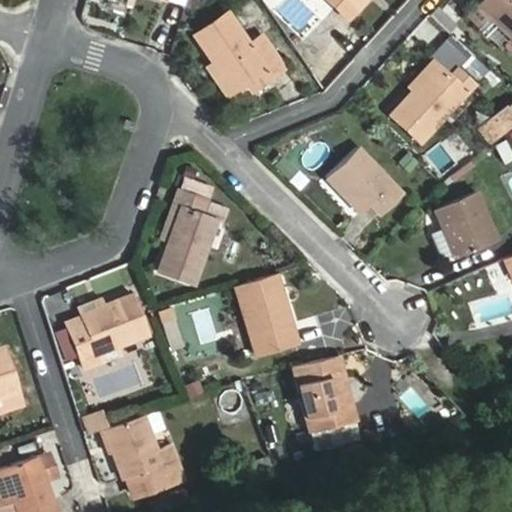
[(329,0),(348,18),(364,0),(329,0)]
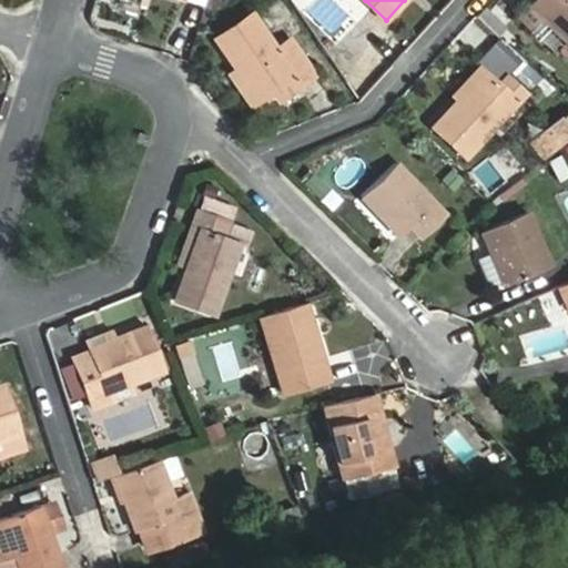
[(567,0),(531,0),(517,16),(533,30),(544,18),(567,41),(567,0)]
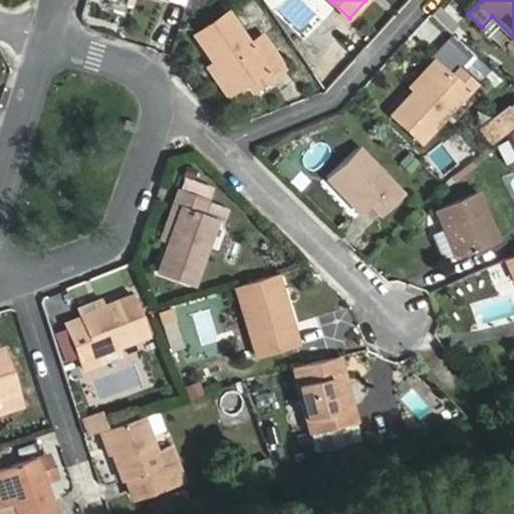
[(263,35),(250,43),(228,12),(195,34),(233,90),(267,67),(273,76),(285,68),(263,35)]
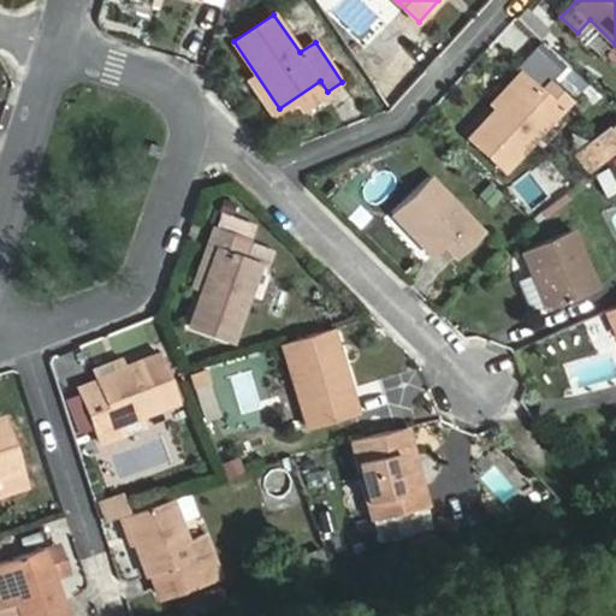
[(561,110),(525,76),(469,137),(504,170),(561,110)]
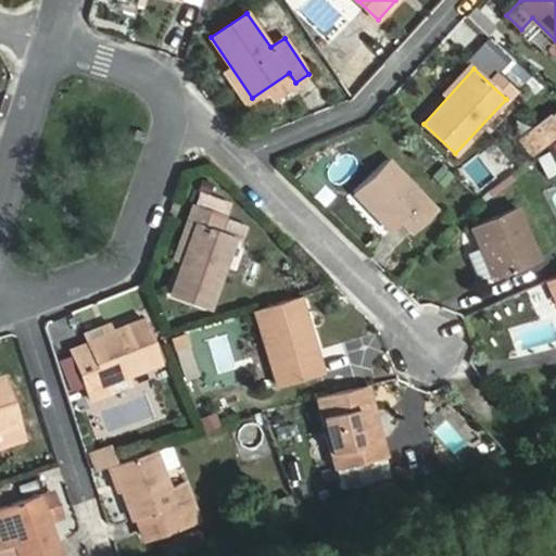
[(555,115),(543,127),(550,134),(555,127),(555,115)]
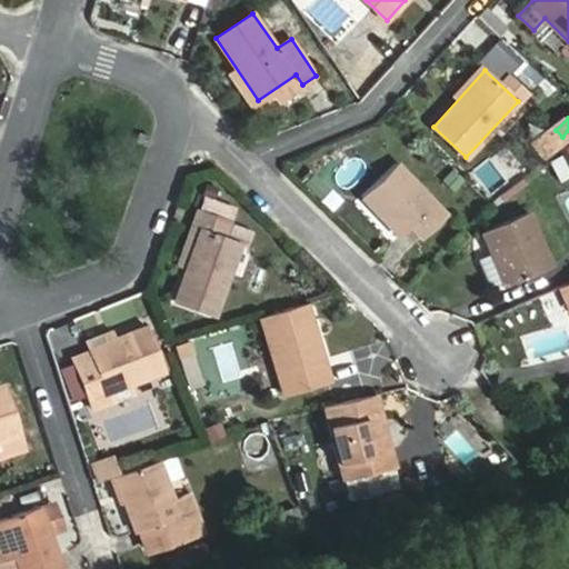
[(447,215),(397,163),(362,196),(400,236),(411,225),(423,237),(447,215)]
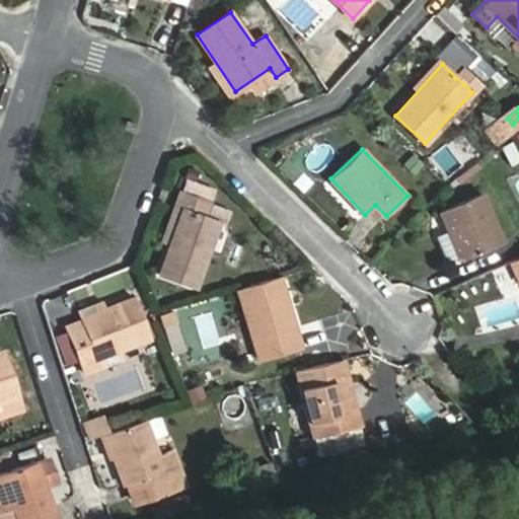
[(482,193),(439,211),(460,260),(503,241),(482,193)]
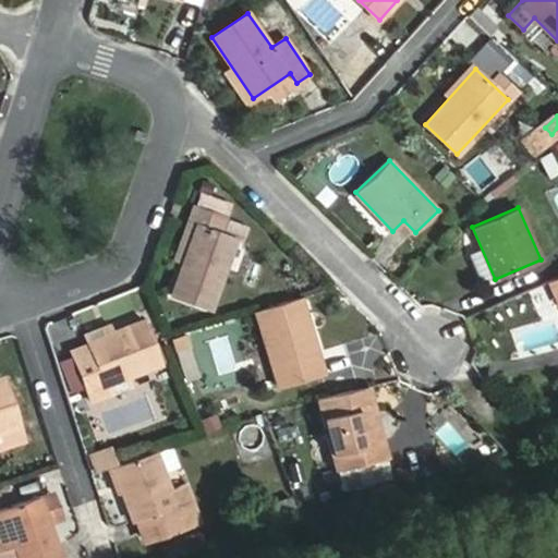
[(226,219),(197,208),(192,225),(196,226),(171,293),(210,307),(234,240),(220,234),(226,219)]
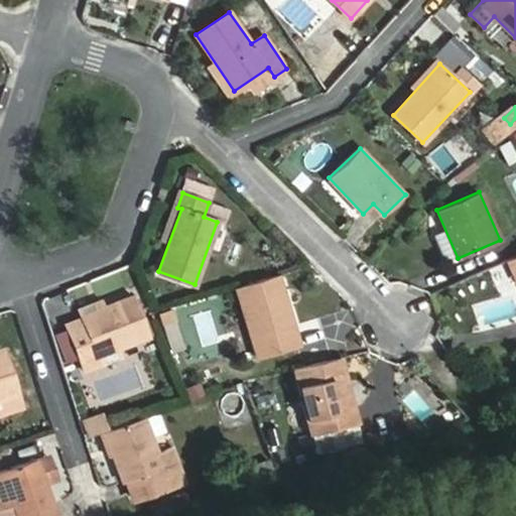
[(279,275),(236,287),(258,358),(300,346),(279,275)]
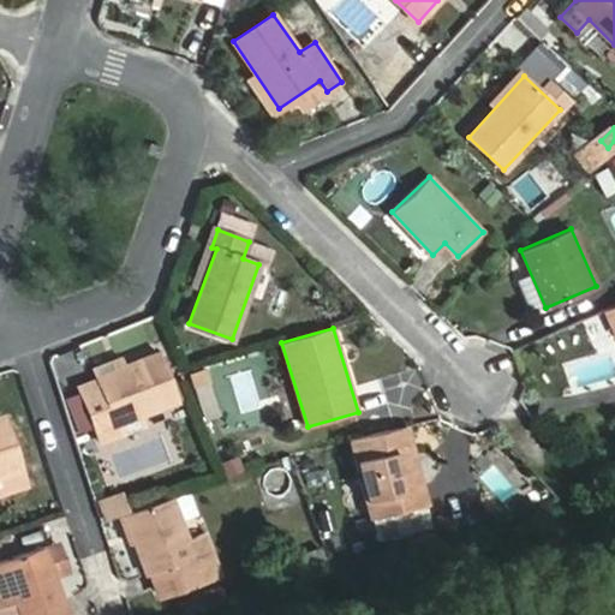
[(120,434),(117,425),(179,399),(159,352),(97,376),(101,384),(82,392),(84,400),(87,406),(94,425),(101,442),(120,434)]
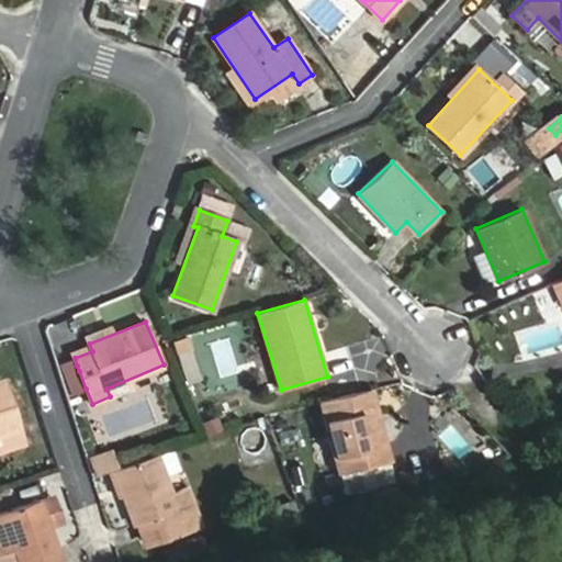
[(188,337),(173,340),(178,351),(191,348),(188,337)]
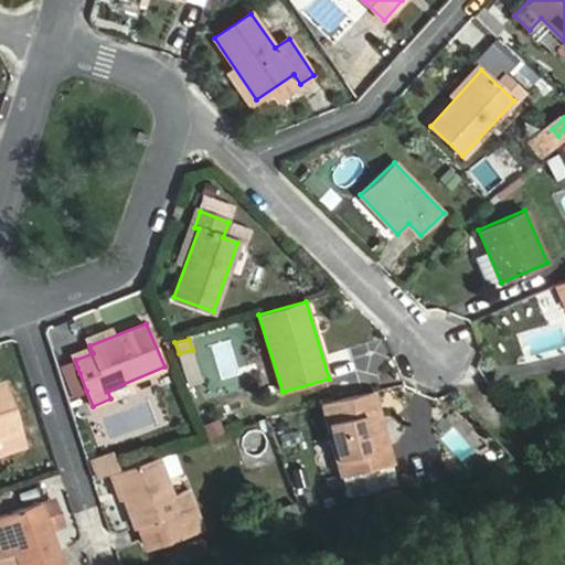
[(63,374),(72,396),(86,391),(80,373),(77,368),(63,374)]
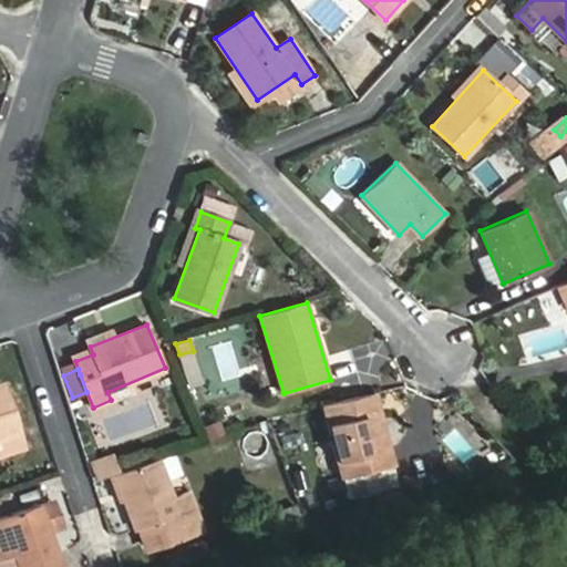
[(2,384),(0,384),(0,439),(20,433),(2,384)]
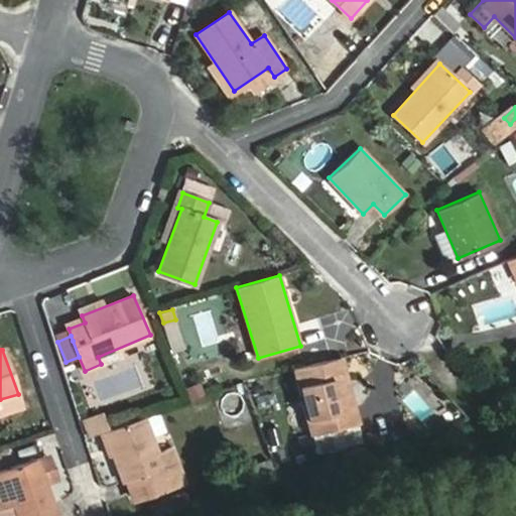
[(341,358),(294,370),(310,435),(312,434),(314,434),(355,424),(358,423),(341,358)]
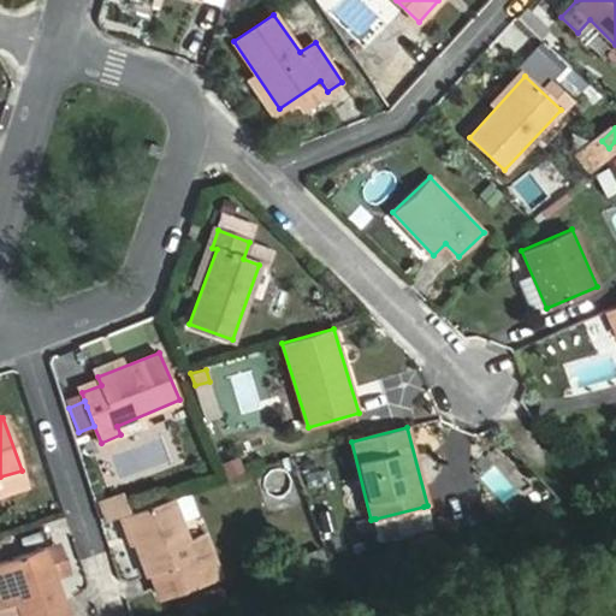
[(171,498),(124,516),(146,575),(149,574),(158,597),(219,574),(211,551),(193,556),(171,498)]
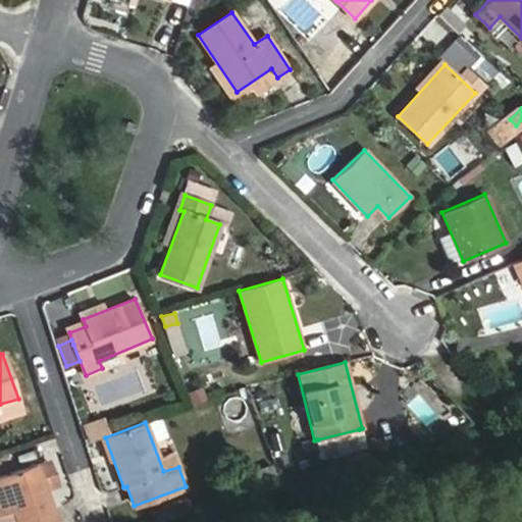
[(359,429),(318,439),(316,439),(321,457),(363,447),(359,429)]
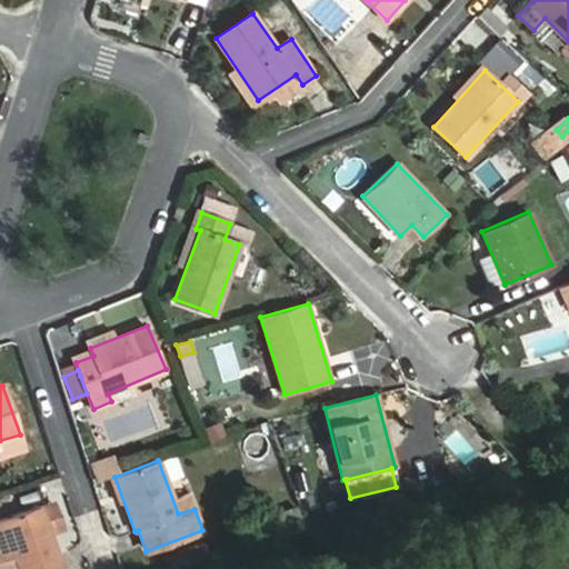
[(55,503),(39,508),(49,535),(63,529),(55,503)]
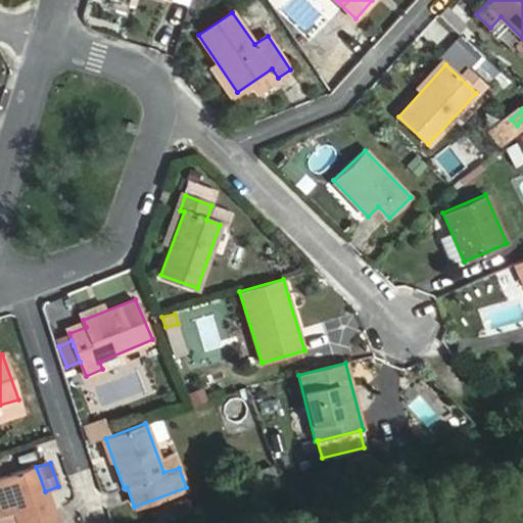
[(35,466),(0,477),(0,522),(55,522),(45,491),(36,467),(35,466)]
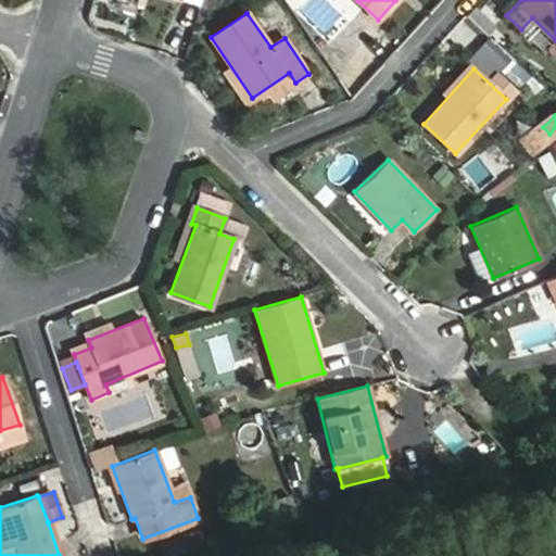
[(198,529),(173,538),(178,551),(202,544),(198,529)]
